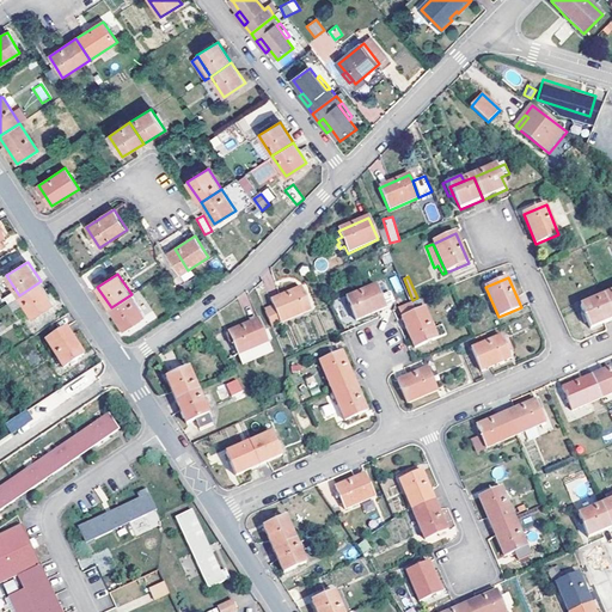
[(41,281),(19,295),(32,316),(54,303),(41,281)]
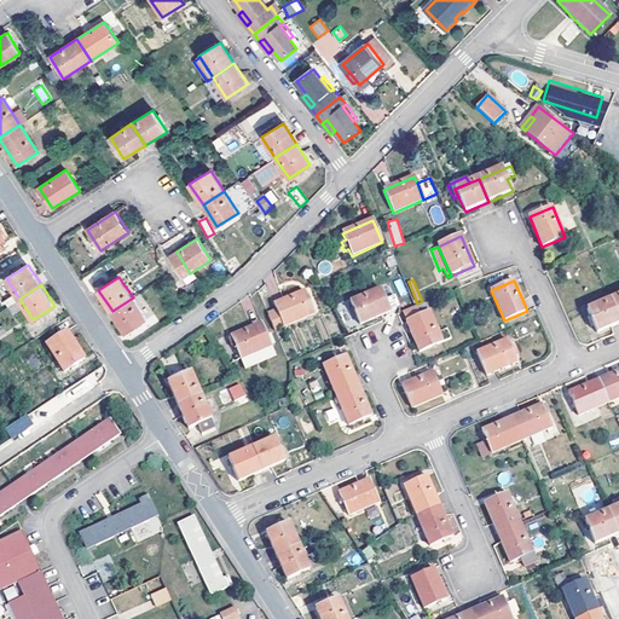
[(351,302),(360,324),(391,312),(381,289),(351,302)]
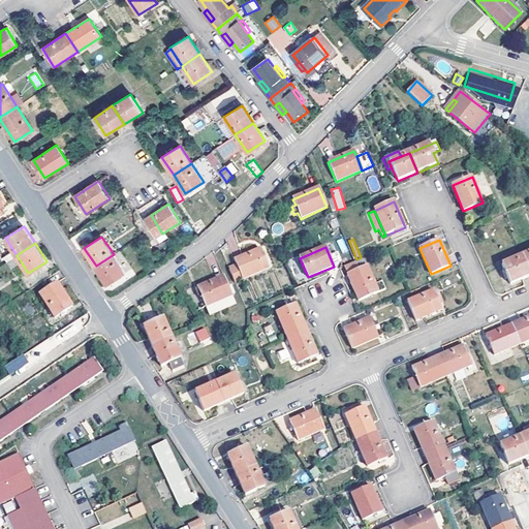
[(229,269),(235,282),(269,268),(259,249),(234,260),(237,266),(229,269)]
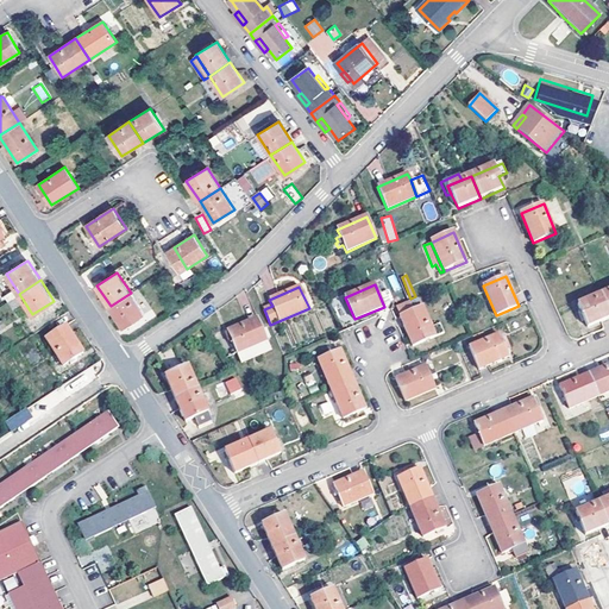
[(131,293),(111,306),(124,327),(144,314),(131,293)]
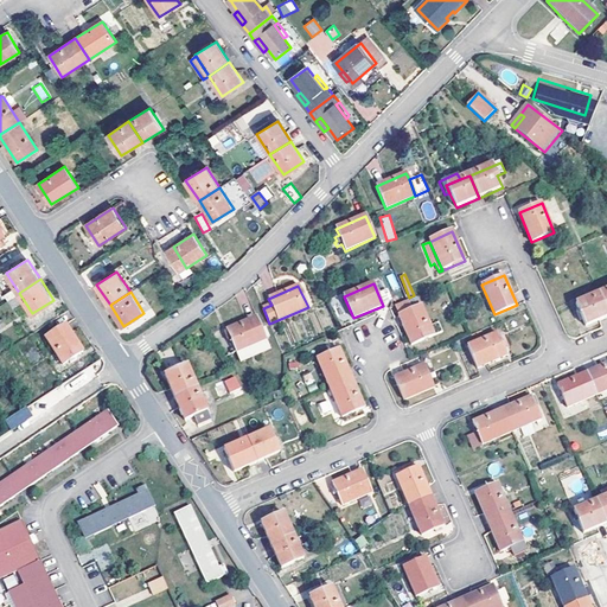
[(586,326),(606,317),(606,314),(599,294),(576,304),(586,326)]
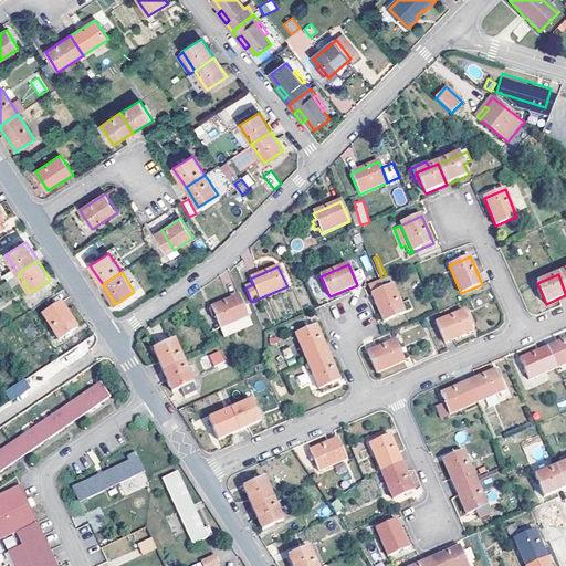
[(384,323),(405,313),(401,305),(392,286),(373,295),(384,323)]
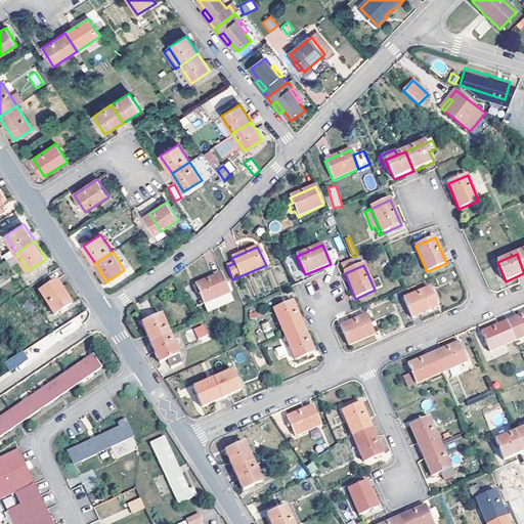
[(205,305),(229,295),(221,274),(197,285),(205,305)]
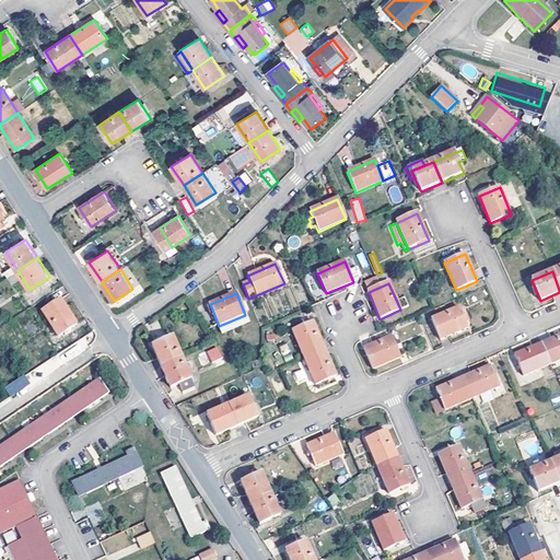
[(397,302),(400,310),(408,306),(405,299),(397,302)]
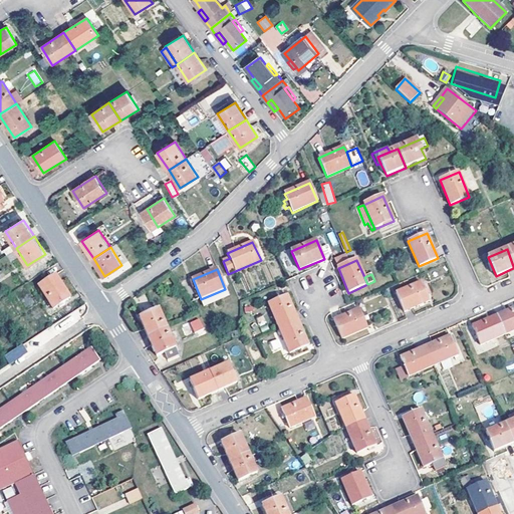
[(55,275),(37,286),(52,308),(70,297),(55,275)]
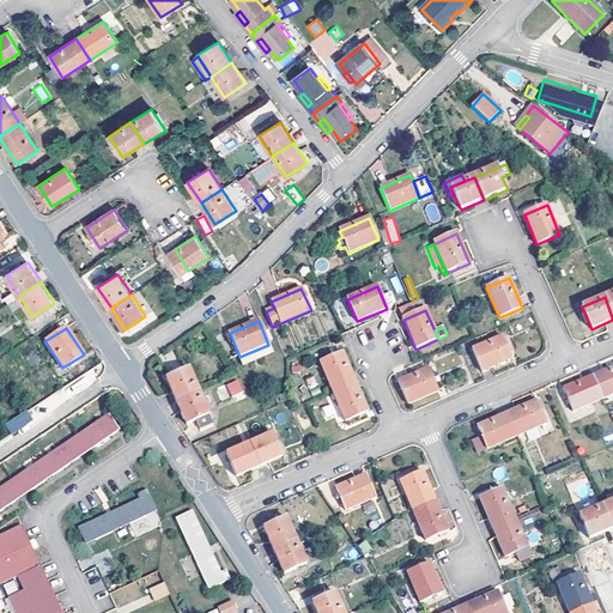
[(473,350),(483,372),(511,359),(502,337),(473,350)]
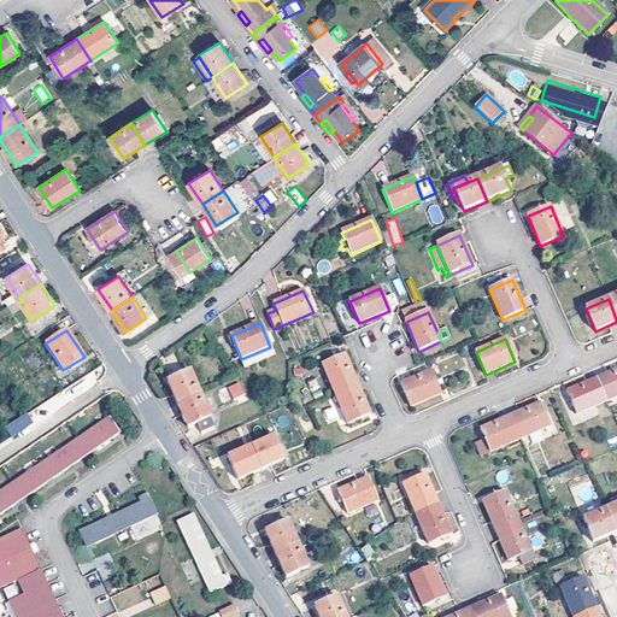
[(270,347),(241,359),(245,369),(275,357),(270,347)]
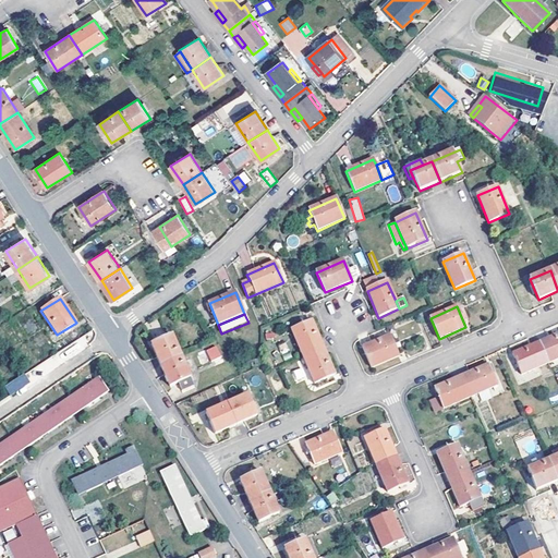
[(303,358),(324,349),(313,322),(292,330),(303,358)]
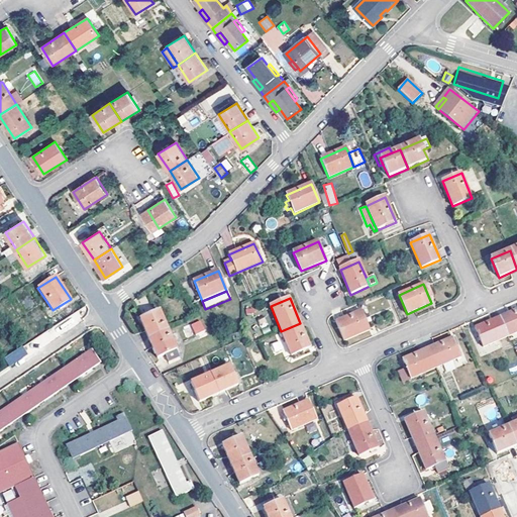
[(516,310),(501,318),(509,336),(516,332),(516,310)]
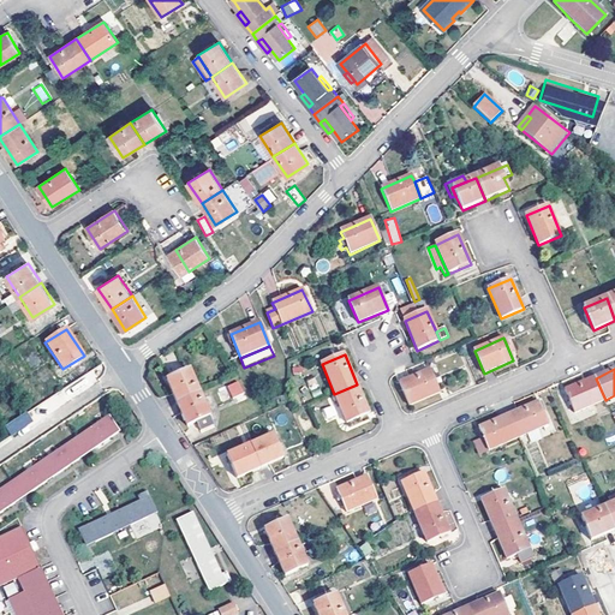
[(89,370),(70,388),(76,395),(95,378),(89,370)]
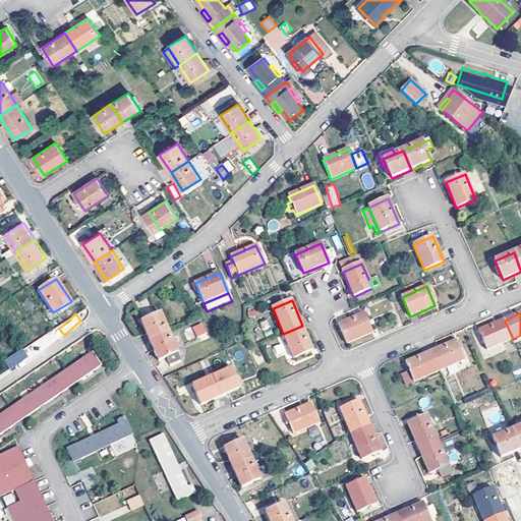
[(151,342),(170,333),(162,313),(142,322),(151,342)]
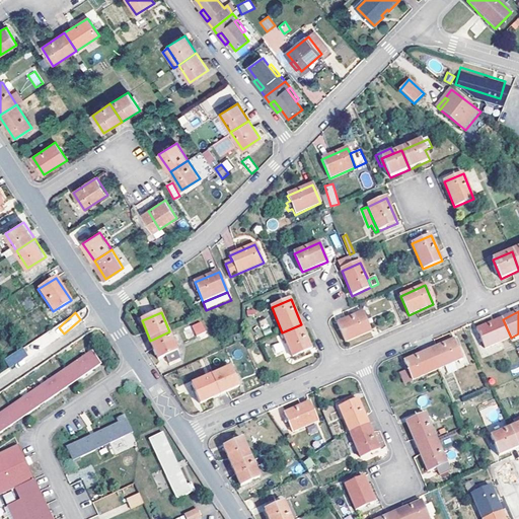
[(368,326),(373,324),(370,316),(365,318),(362,312),(337,323),(346,343),(370,331),(368,326)]
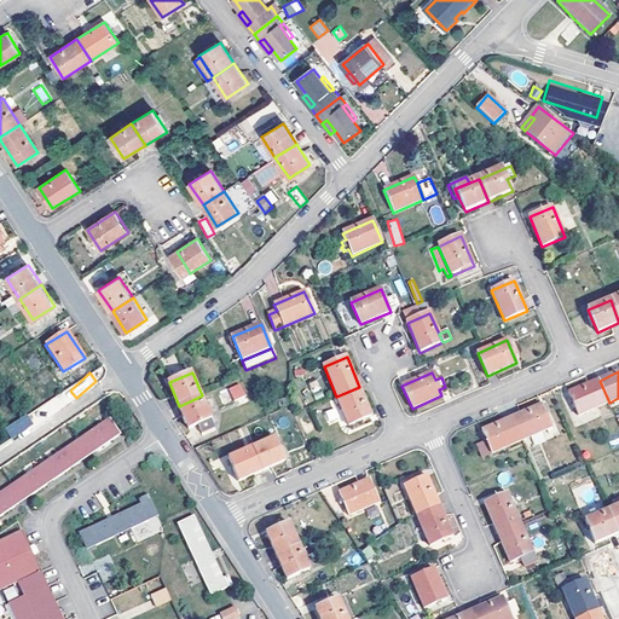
[(579,416),(609,403),(600,381),(570,393),(579,416)]
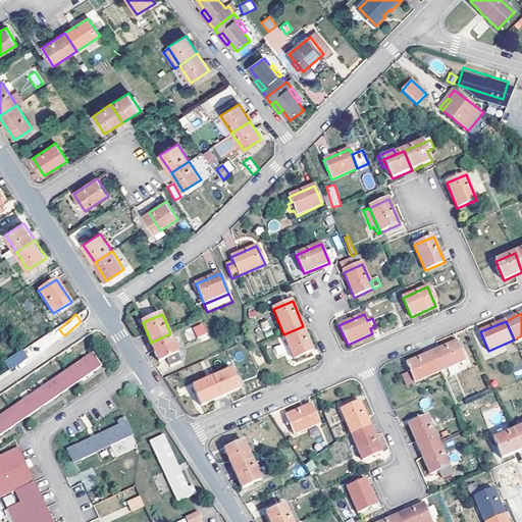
[(196,336),(207,333),(204,323),(193,326),(196,336)]
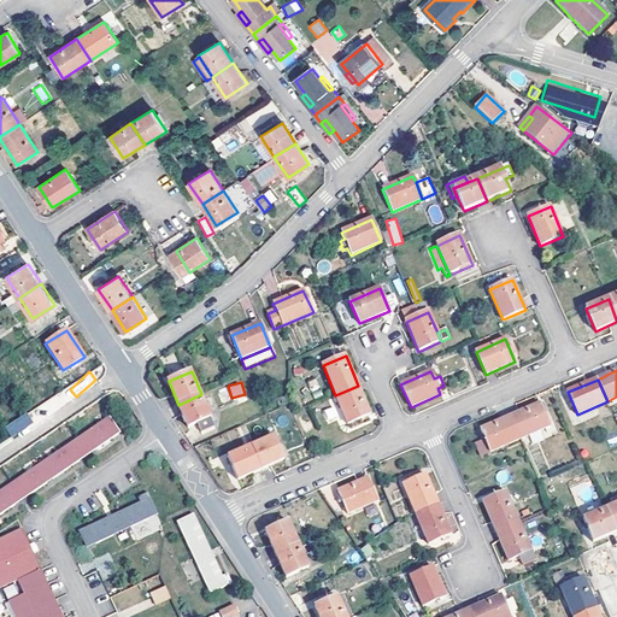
[(358,386),(335,395),(348,424),(371,415),(358,386)]
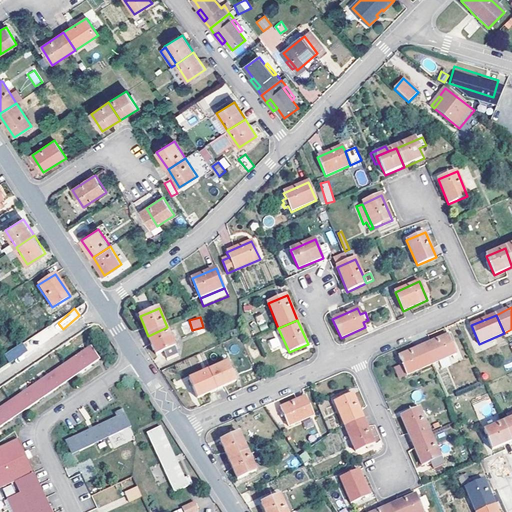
[(170,353),(165,355),(167,359),(178,354),(167,327),(148,336),(157,355),(164,352),(168,350),(170,353)]
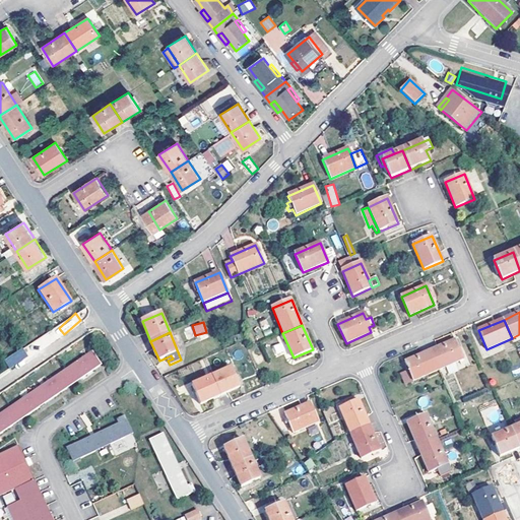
[(432,350),(440,370),(464,359),(456,340),(432,350)]
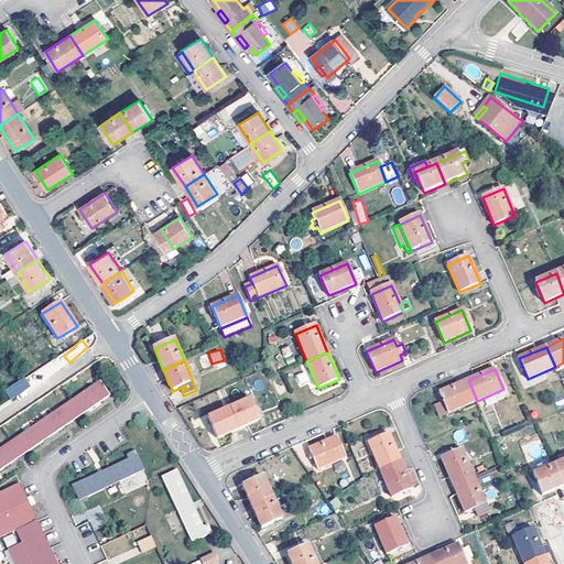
[(304,371),(294,376),(300,387),(310,382),(304,371)]
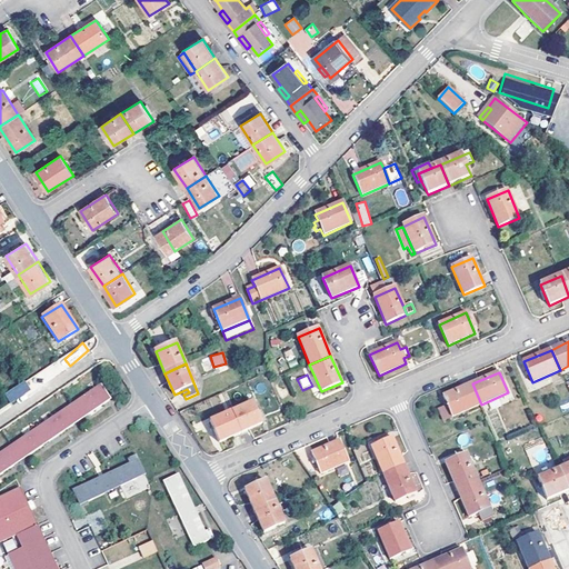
[(11,403),(30,390),(25,380),(5,393),(11,403)]
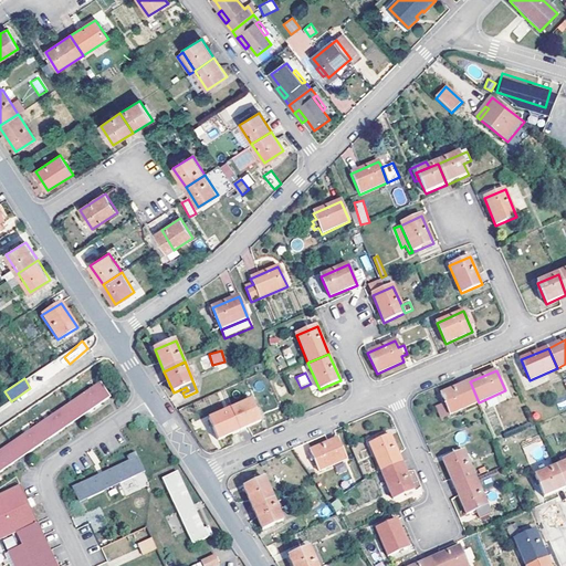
[(451,413),(479,402),(470,381),(442,394),(451,413)]
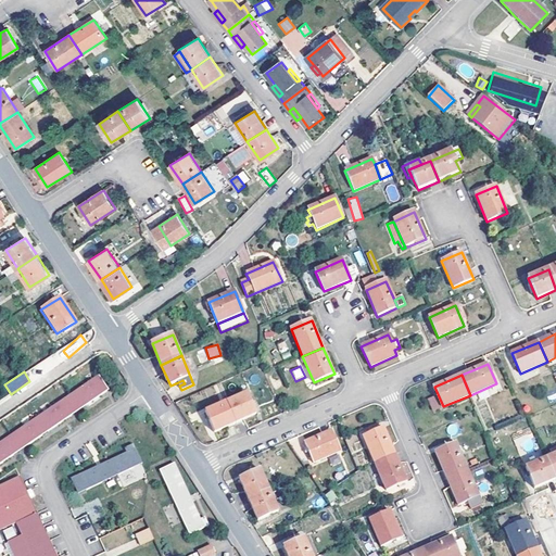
[(70,397),(79,412),(109,392),(99,378),(70,397)]
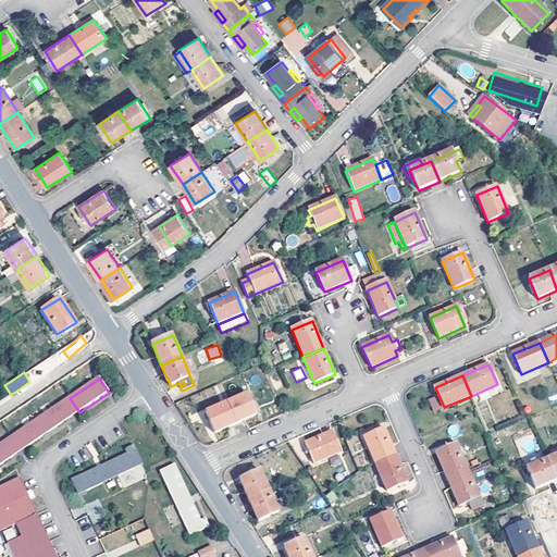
[(227,405),(236,424),(257,416),(248,396),(227,405)]
